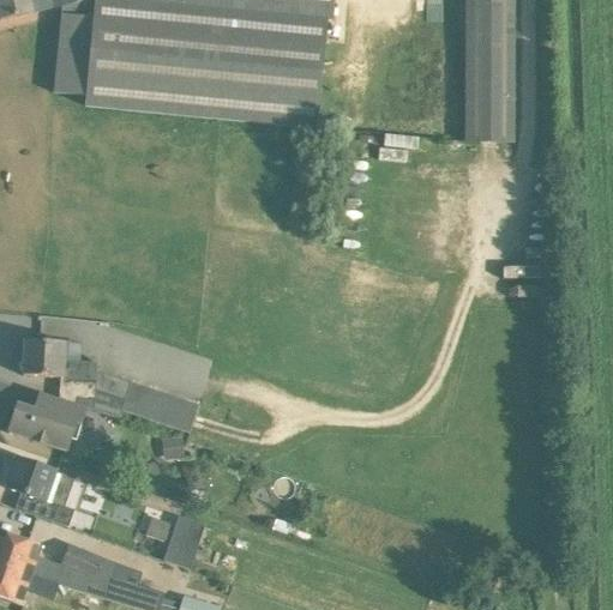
[(0,0),(0,17),(0,19),(62,5),(61,24),(59,43),(54,91),(88,95),(86,104),(110,107),(318,127),(328,20),(332,20),(335,0),(0,0)]
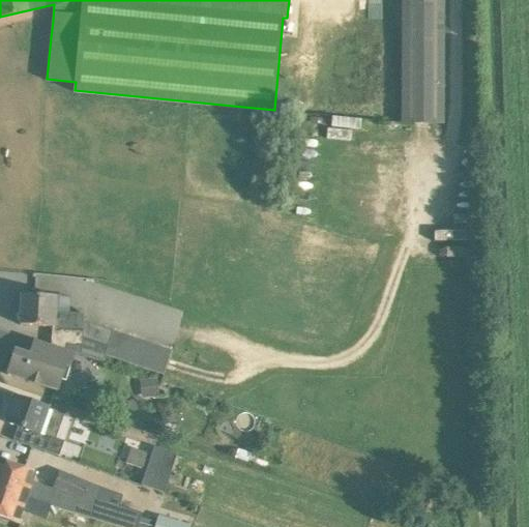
[(403,0),(403,39),(444,39),(444,0),(403,0)]
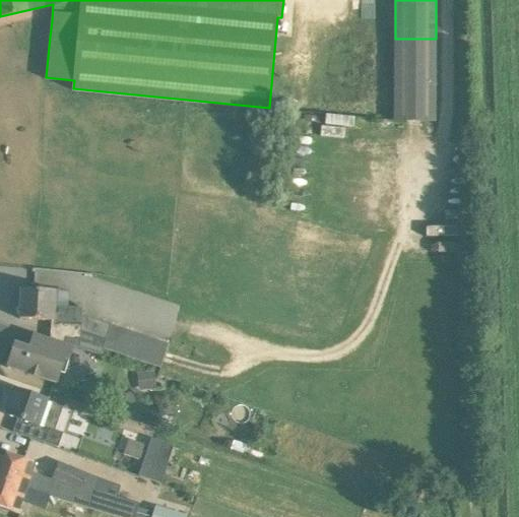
[(435,121),(436,39),(395,39),(394,120),(435,121)]
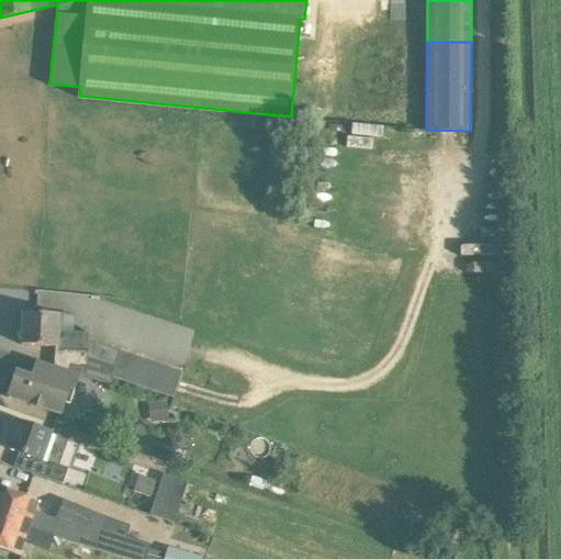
[(85,368),(88,332),(74,331),(75,317),(62,316),(62,313),(23,311),(22,343),(55,346),(54,366),(69,371),(70,367),(85,368)]
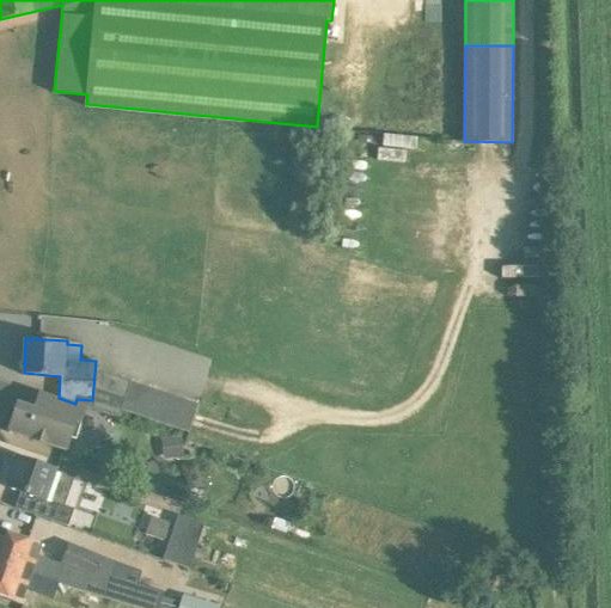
[(123,409),(191,431),(200,404),(132,381),(123,409)]
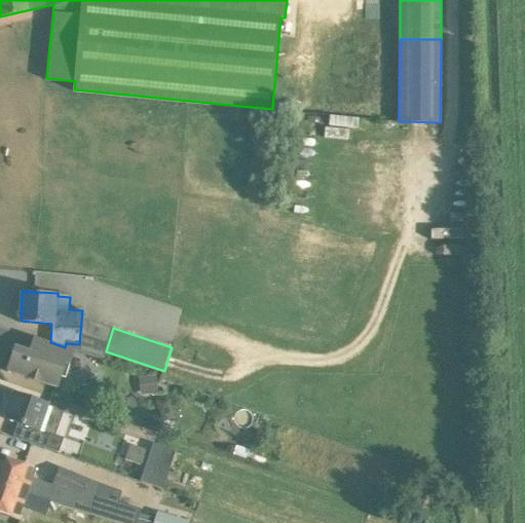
[(29,350),(25,348),(20,351),(13,349),(6,371),(55,387),(60,373),(55,372),(60,360),(64,361),(69,363),(73,350),(65,347),(50,342),(45,356),(29,350)]
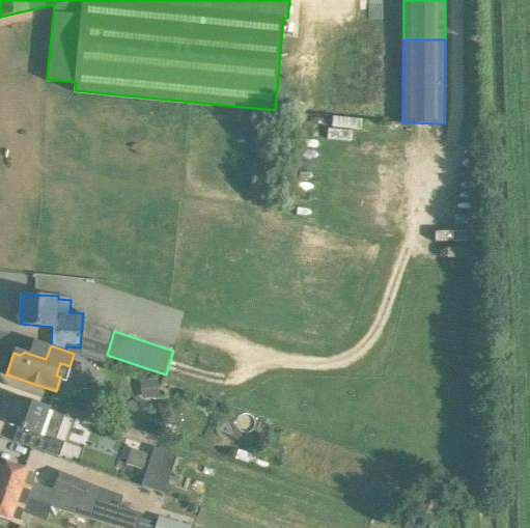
[(142,378),(143,396),(159,395),(158,377),(142,378)]
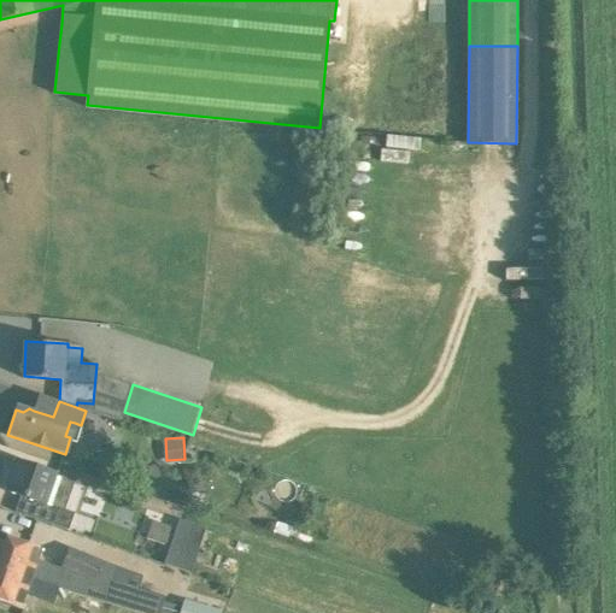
[(59,506),(63,507),(72,481),(15,460),(5,489),(28,497),(59,506)]
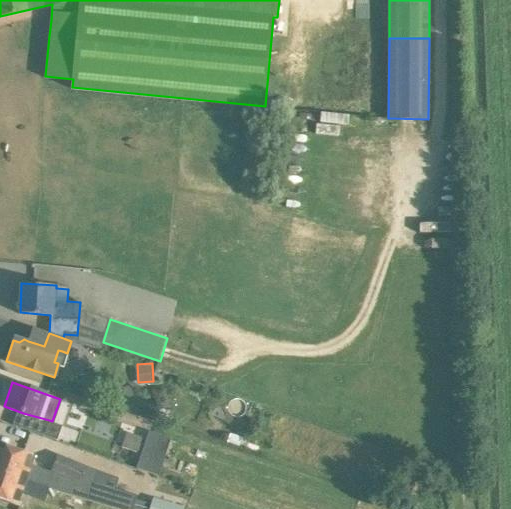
[(49,420),(23,413),(19,424),(45,434),(49,420)]
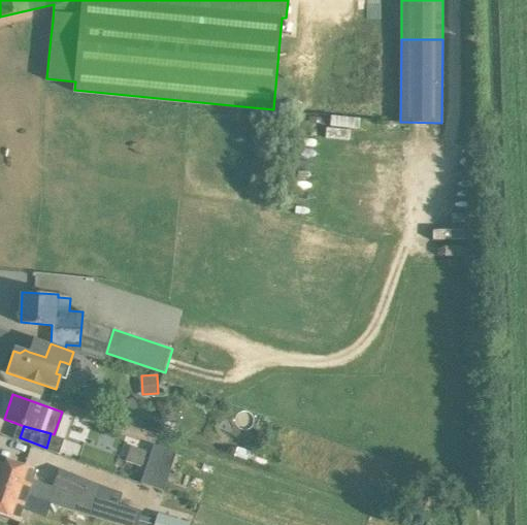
[(147,448),(132,443),(126,460),(141,465),(147,448)]
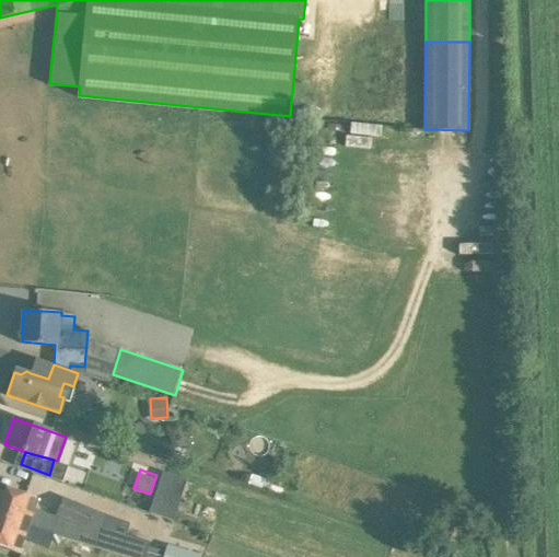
[(174,519),(187,479),(164,471),(150,510),(174,519)]
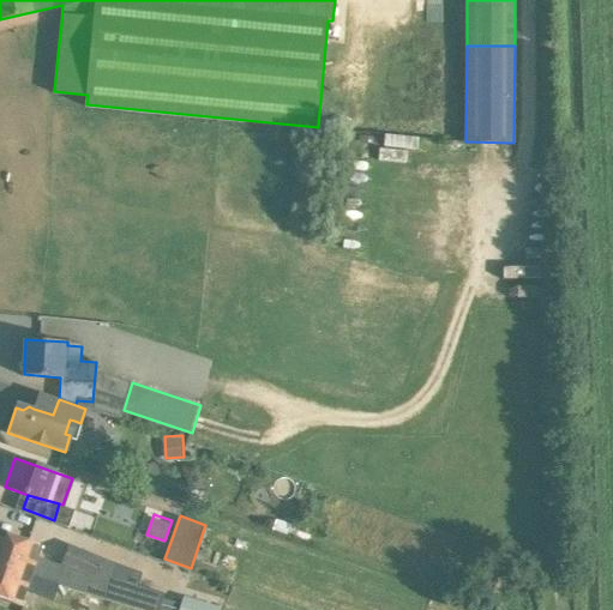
[(292,523),(277,517),(274,527),(288,532),(292,523)]
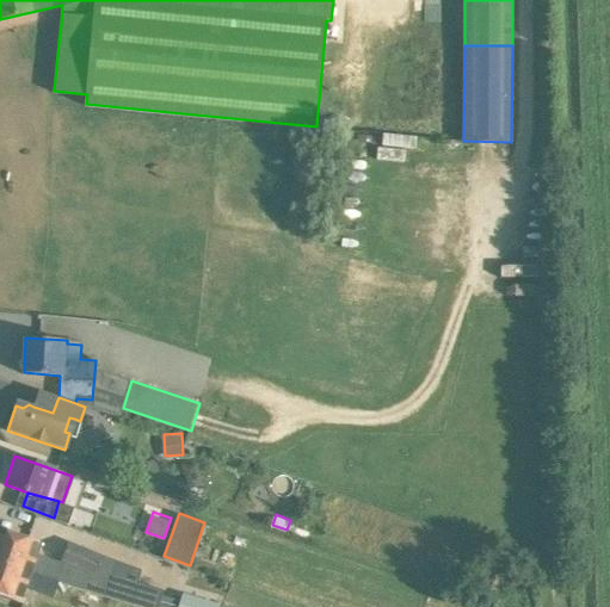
[(43,576),(44,576),(49,565),(50,558),(38,553),(42,542),(7,530),(5,536),(0,533),(0,568),(1,569),(5,562),(32,571),(43,576)]
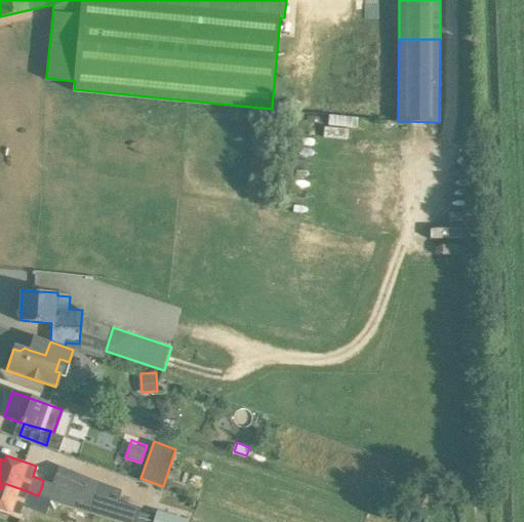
[(49,499),(125,521),(134,521),(139,507),(117,500),(121,489),(98,482),(61,466),(52,483),(52,484),(54,485),(52,490),(49,499)]
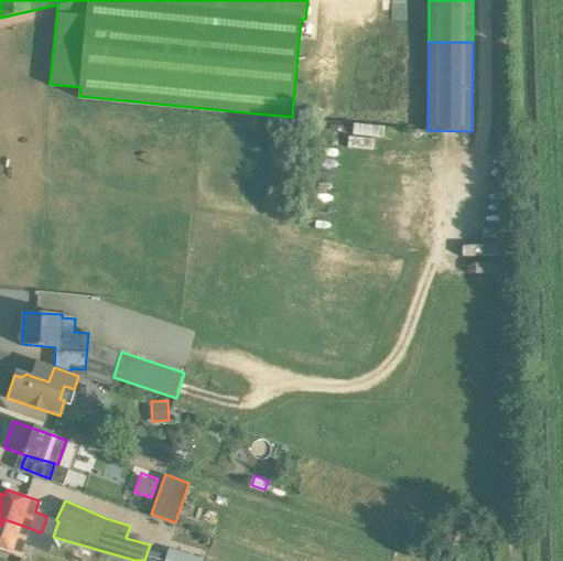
[(0,548),(21,556),(30,528),(4,519),(1,526),(0,525),(0,548)]
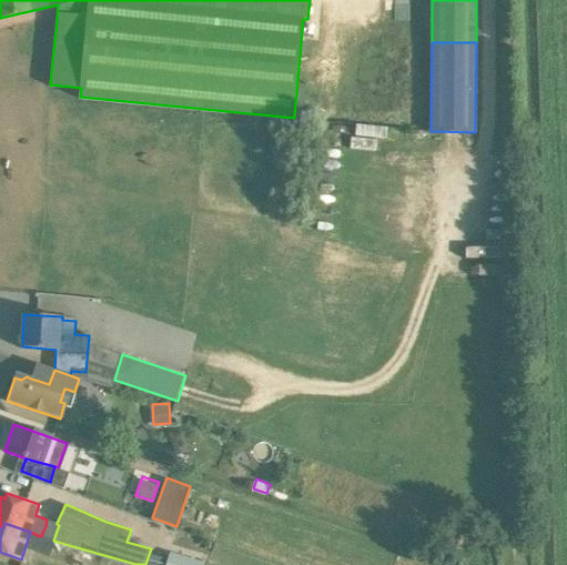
[(172,545),(168,564),(205,564),(209,552),(172,545)]
